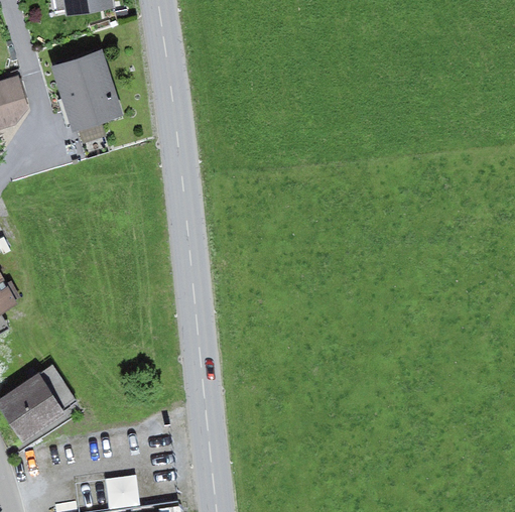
[(65,0),(68,14),(115,5),(114,0),(65,0)]
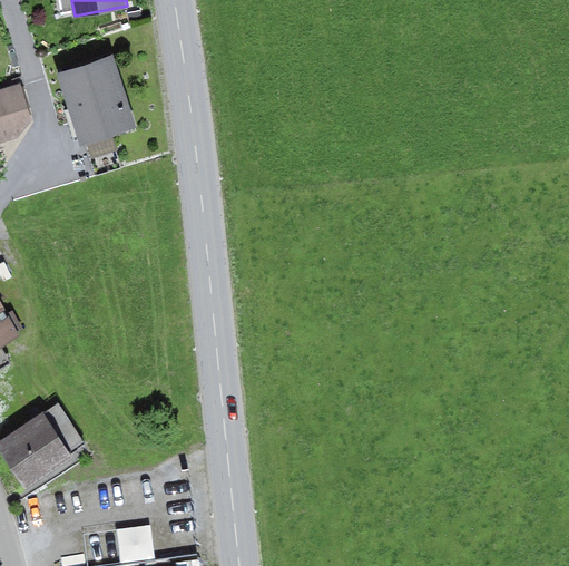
[(113,56),(57,74),(80,146),(136,128),(113,56)]
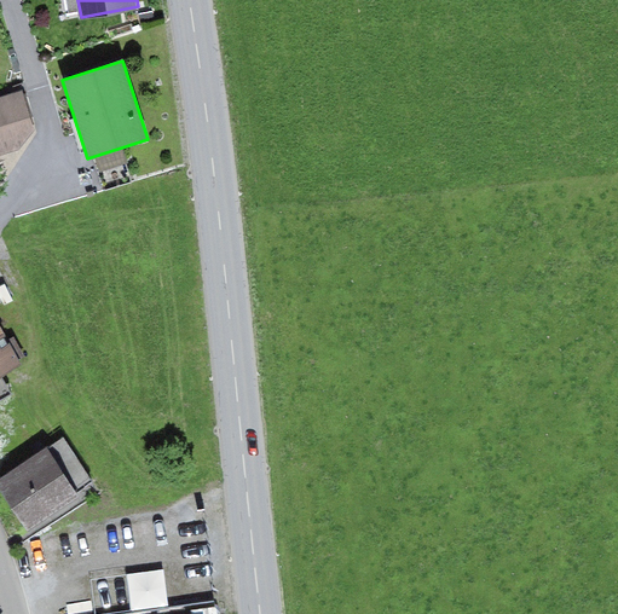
[(21,88),(0,96),(0,152),(18,148),(34,129),(21,88)]
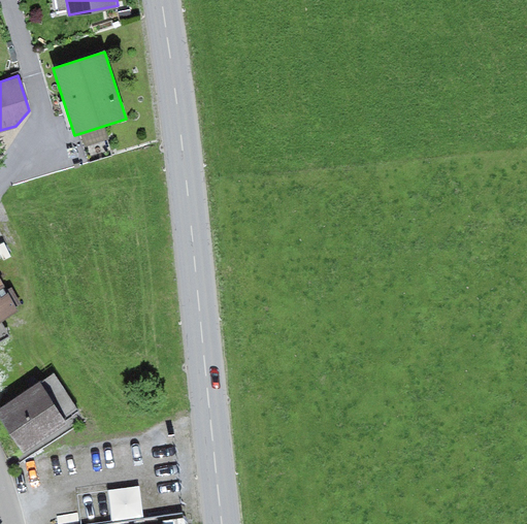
[(5,288),(0,291),(0,338),(8,334),(0,322),(19,312),(5,288)]
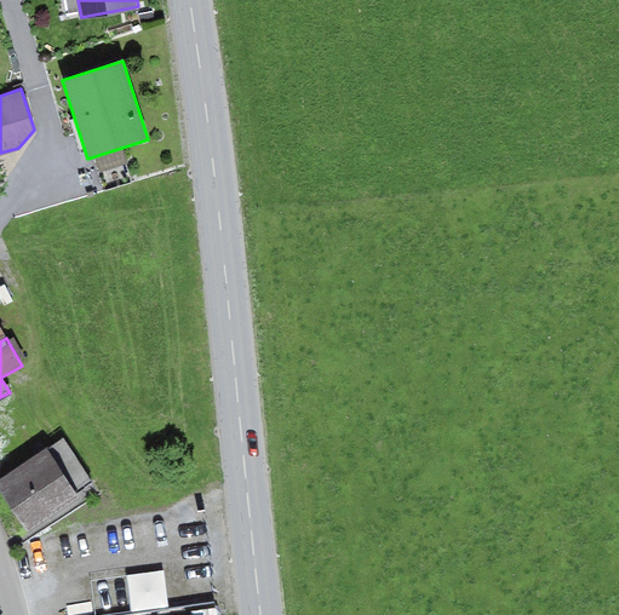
[(62,437),(0,476),(0,489),(27,529),(76,496),(73,490),(90,480),(62,437)]
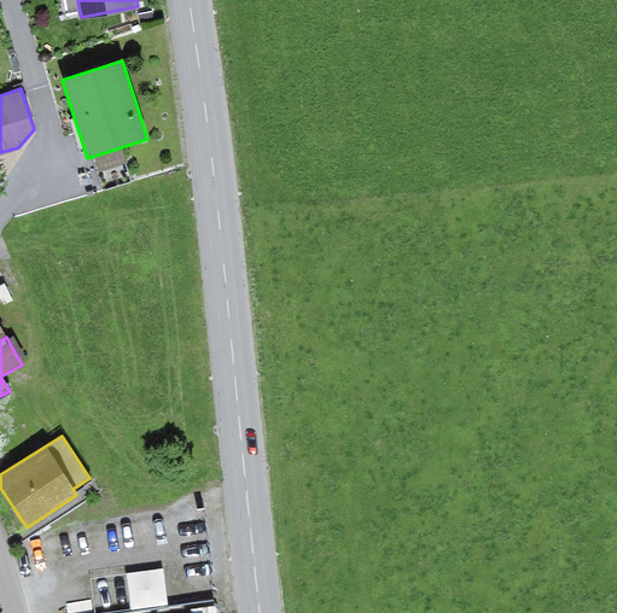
[(162,559),(89,568),(94,606),(167,596),(162,559)]
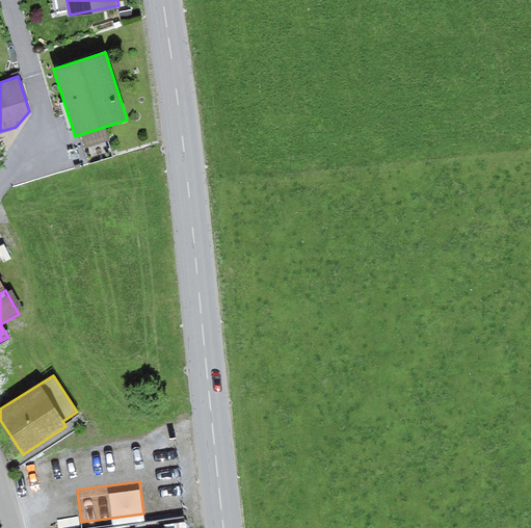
All buildings are outlined.
